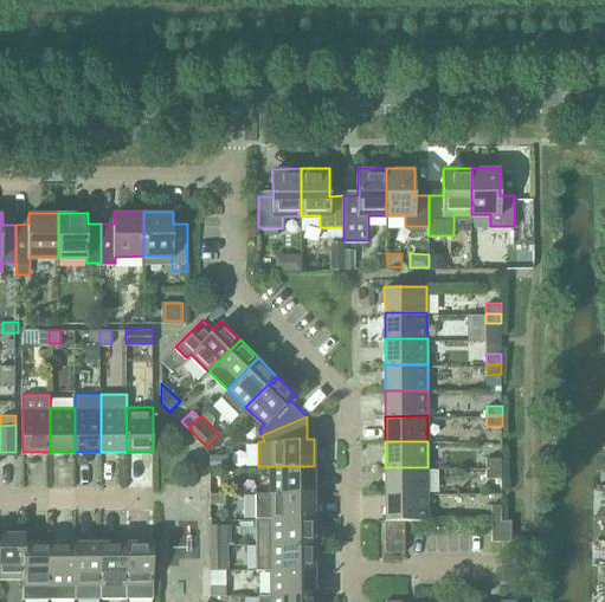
[(487,466),(502,466),(502,457),(487,457),(487,466)]
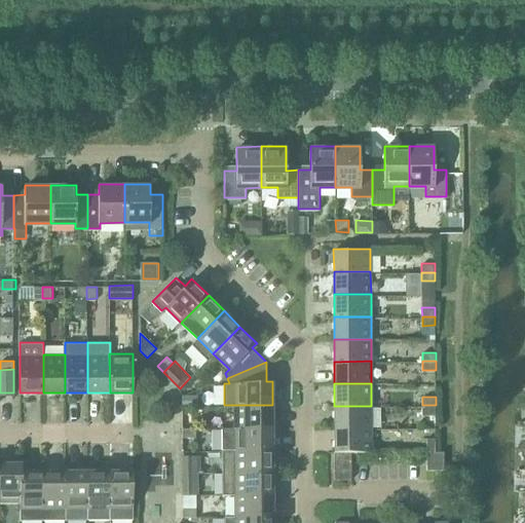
[(234,405),(234,426),(234,427),(273,426),(272,405),(234,405)]
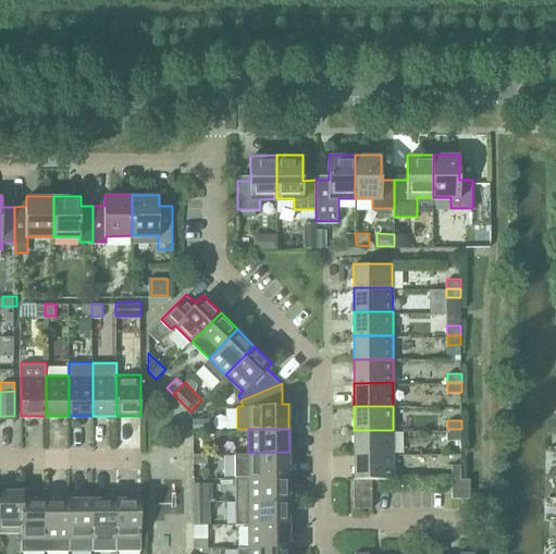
[(461,429),(447,429),(447,439),(461,439),(461,429)]
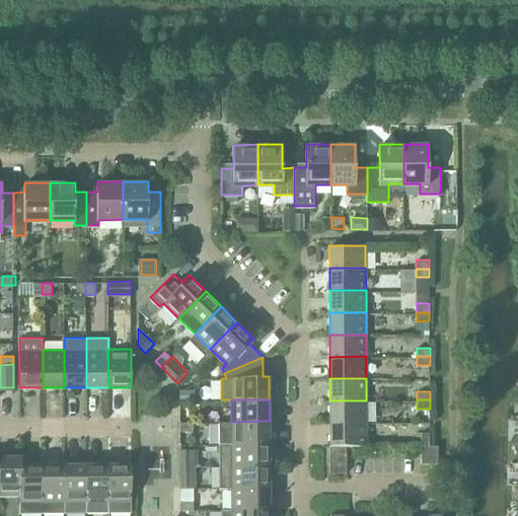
[(366,400),(329,400),(330,423),(367,423),(366,400)]
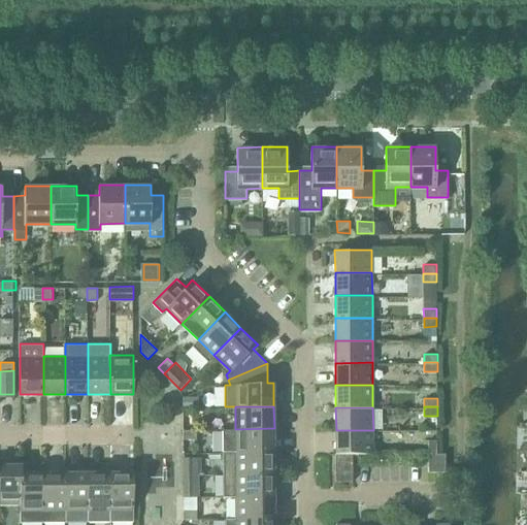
[(224,451),(274,451),(274,428),(235,429),(235,428),(223,429),(224,451)]
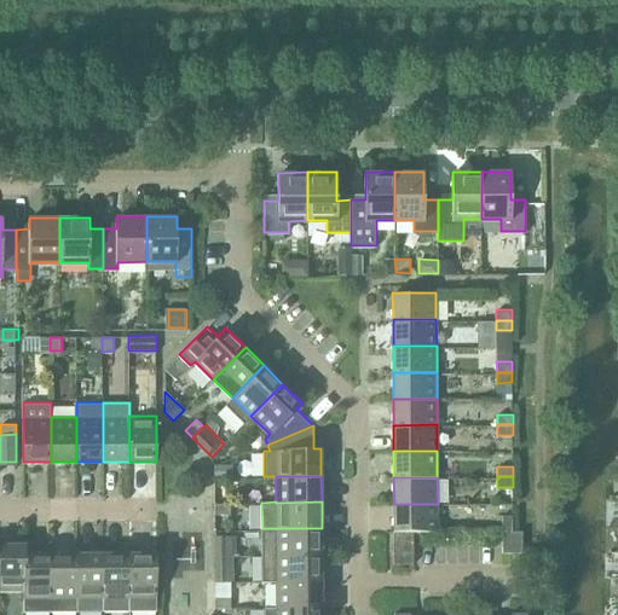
[(215,503),(215,514),(231,514),(230,503),(215,503)]
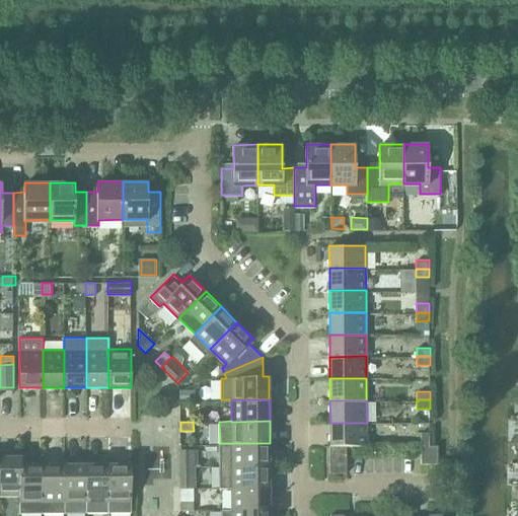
[(330,445),(347,445),(367,445),(367,423),(330,423),(330,445)]
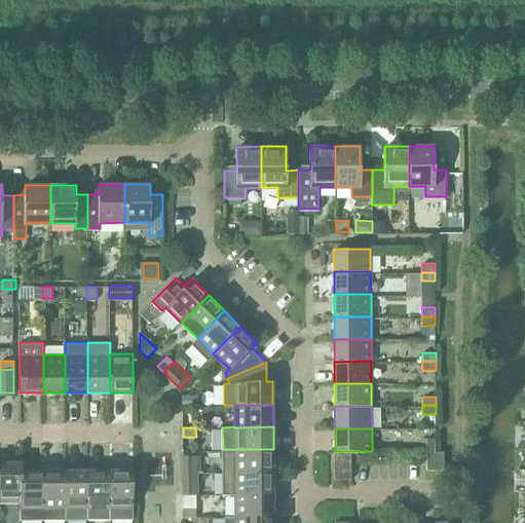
[(427,451),(436,450),(436,437),(427,438),(427,451)]
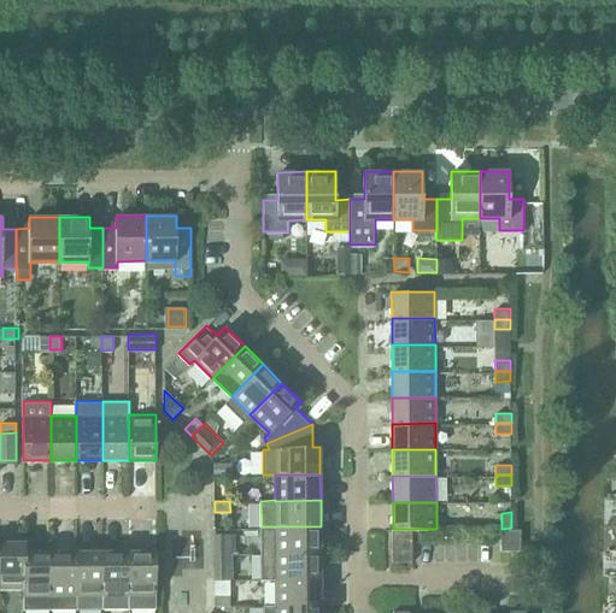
[(321,526),(262,526),(262,553),(321,553),(321,526)]
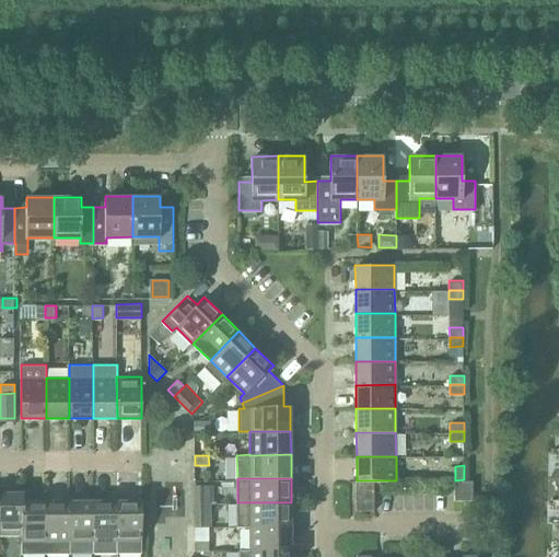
[(455,480),(455,499),(473,499),(473,479),(455,480)]
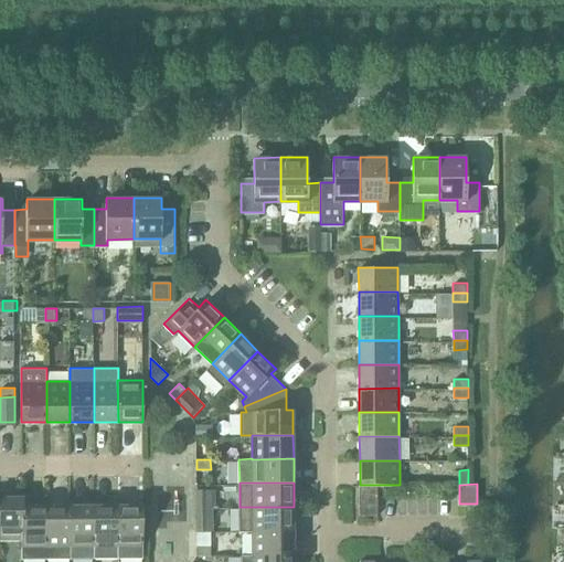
[(378,485),(360,485),(360,515),(378,513),(378,485)]
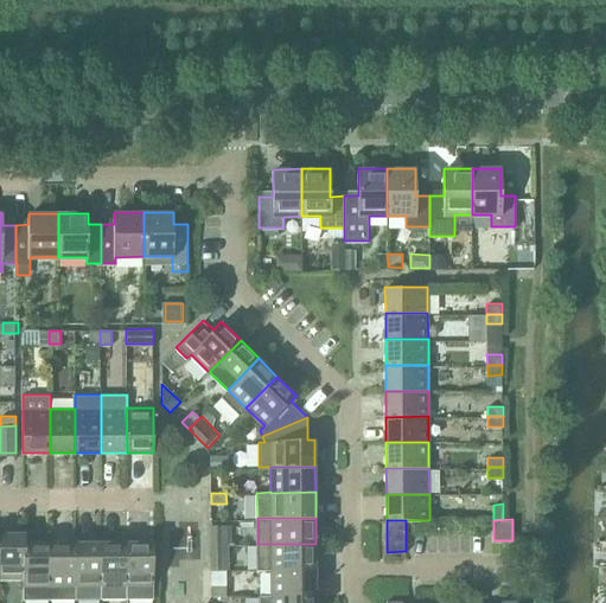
[(229,525),(211,525),(211,544),(229,544),(229,525)]
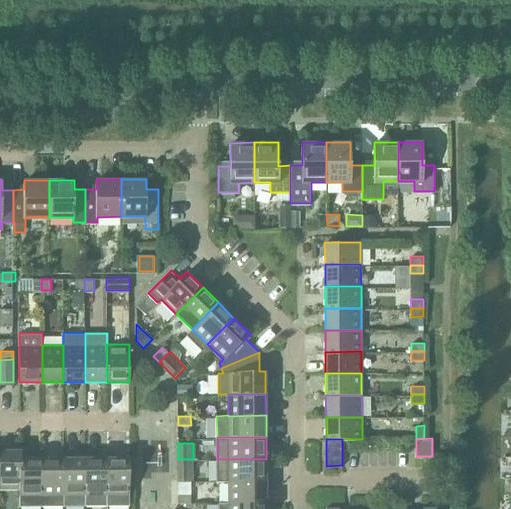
[(21,458),(22,458),(22,450),(0,450),(0,487),(20,487),(21,487),(21,458)]
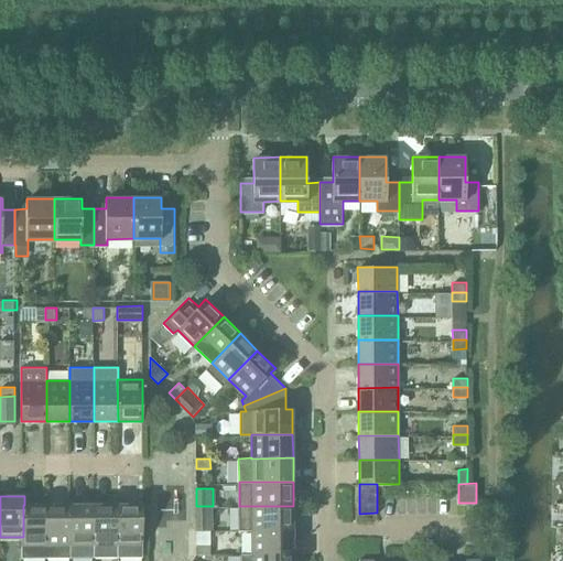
[(23,537),(22,537),(22,546),(47,546),(46,505),(24,505),(23,505),(23,537)]
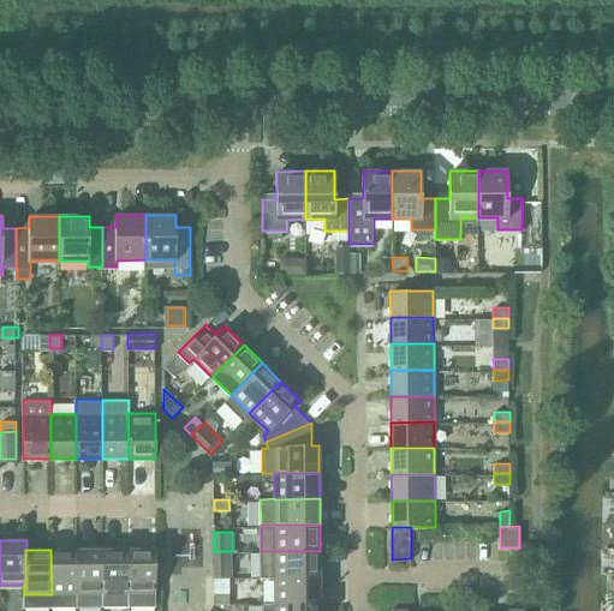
[(51,550),(52,594),(77,594),(77,550),(51,550)]
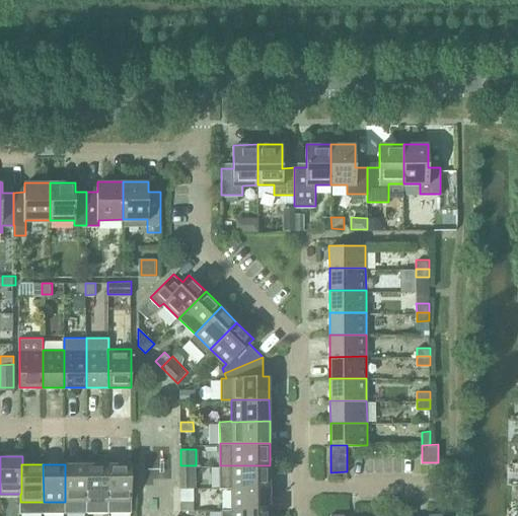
[(65,464),(65,502),(87,502),(86,464),(65,464)]
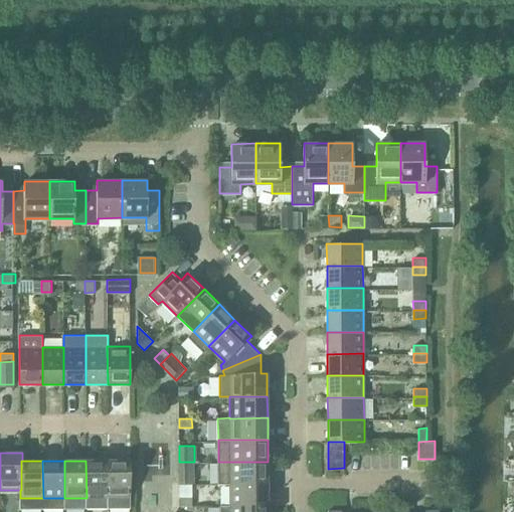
[(86,461),(87,498),(108,498),(108,461),(86,461)]
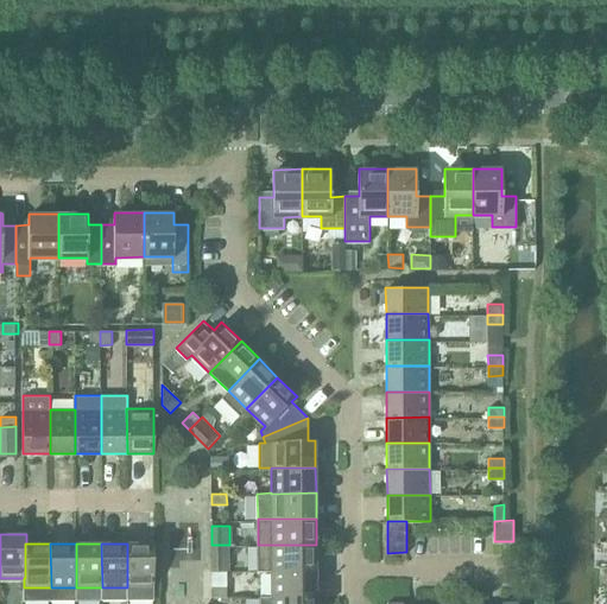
[(127,544),(127,587),(155,587),(155,544),(127,544)]
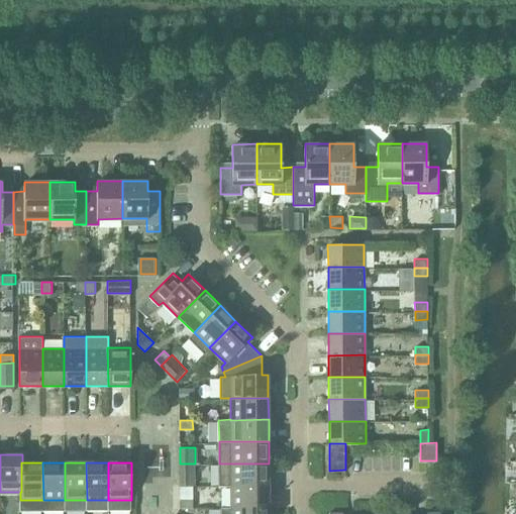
[(180,485),(195,485),(195,464),(180,464),(180,485)]
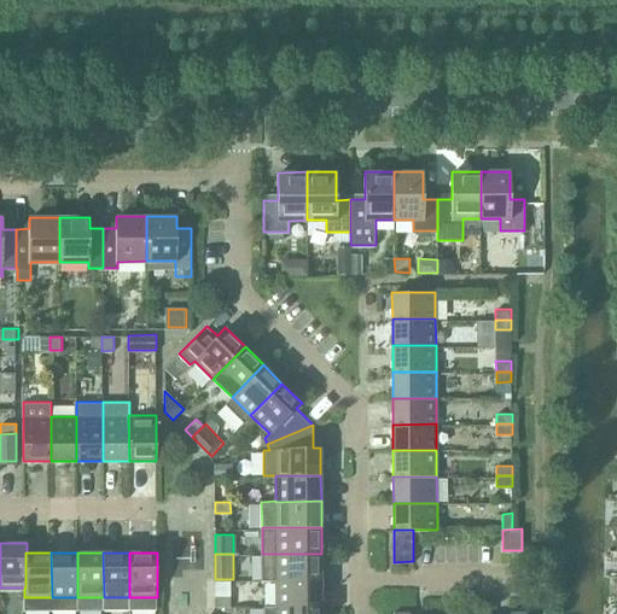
[(321,554),(262,554),(262,580),(277,579),(321,579),(321,554)]
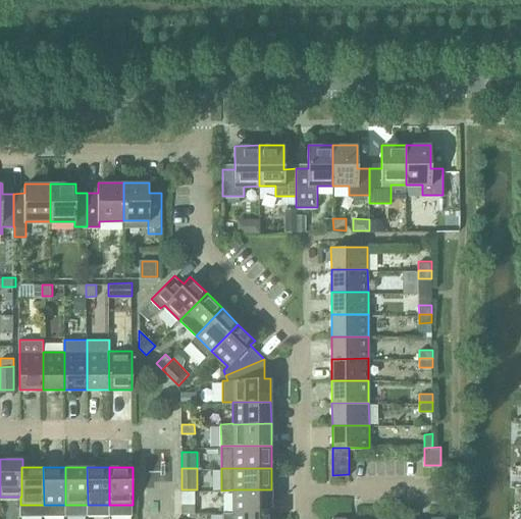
[(233,512),(271,512),(271,489),(233,489),(233,512)]
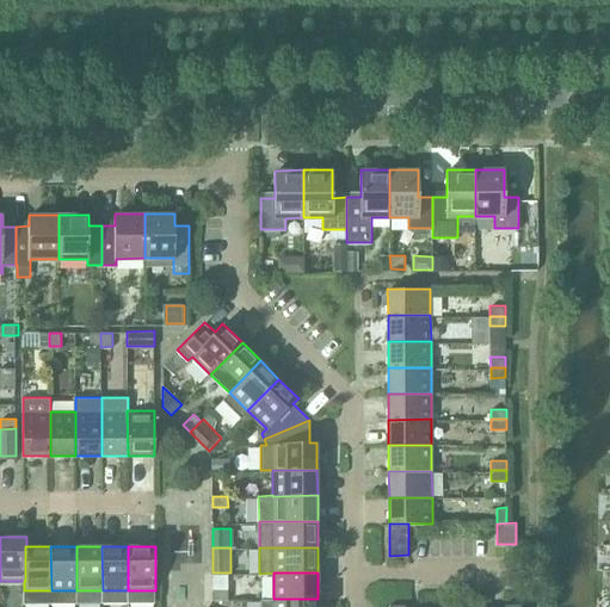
[(213,588),(213,599),(228,599),(228,588),(213,588)]
